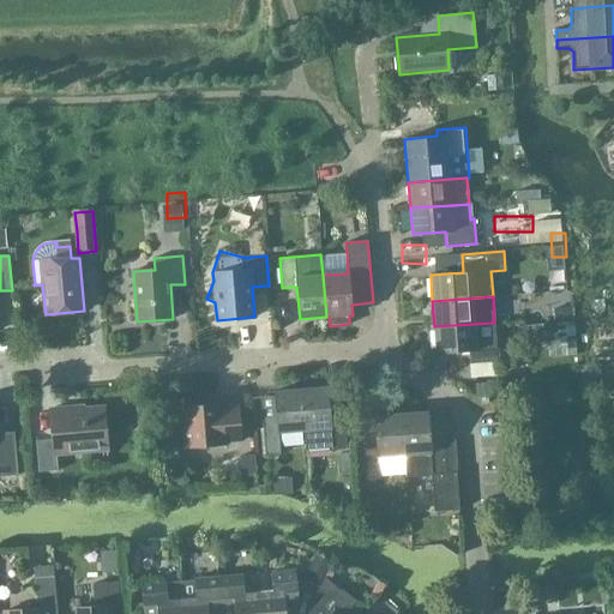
[(553,329),(578,326),(577,308),(552,311),(553,329)]
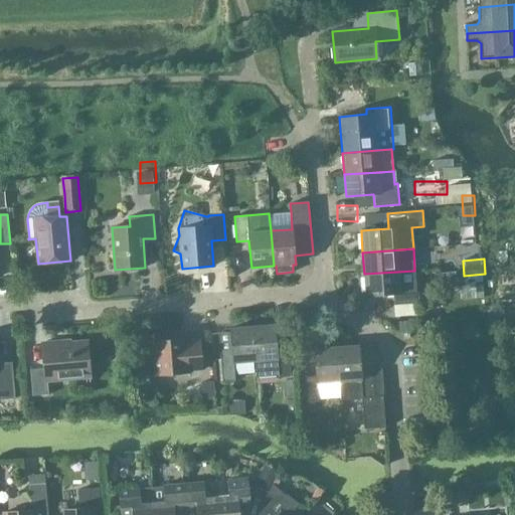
[(414,271),(364,274),(366,297),(393,295),(394,307),(419,305),(418,292),(416,293),(414,271)]
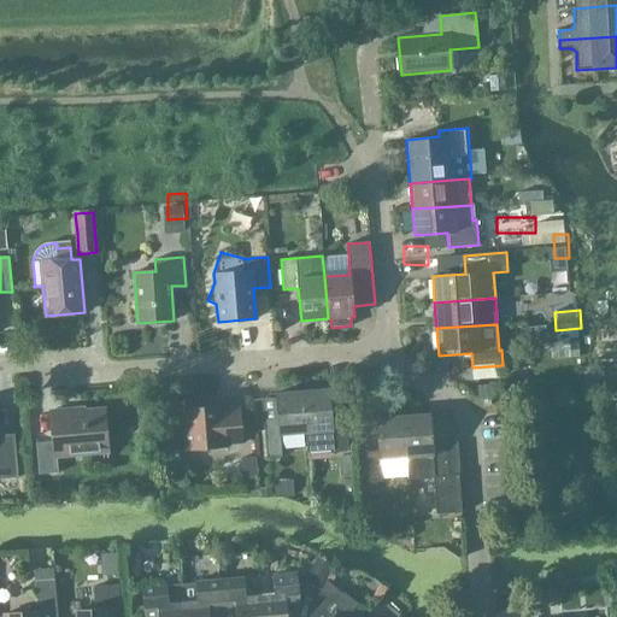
[(303,392),(306,434),(307,451),(334,450),(334,452),(348,451),(346,421),(331,422),(329,389),(303,392)]
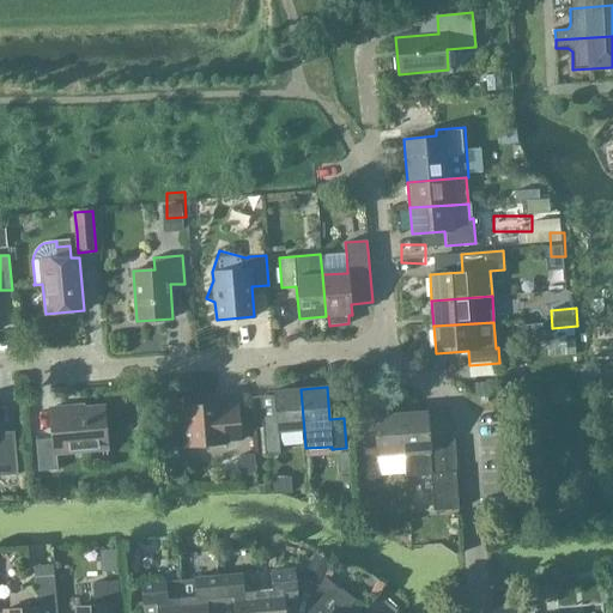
[(278,432),(304,431),(301,389),(274,390),(277,423),(262,424),(265,455),(279,454),(278,432)]
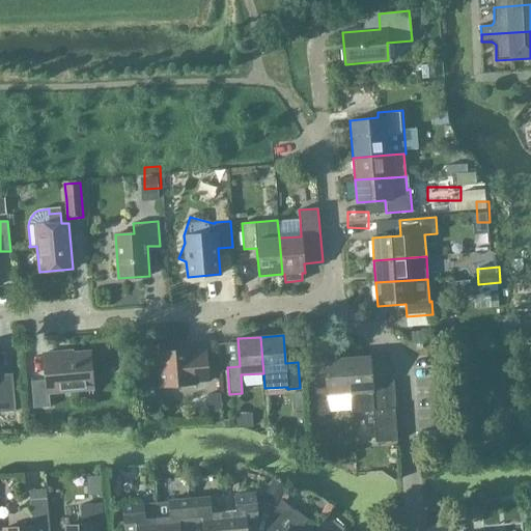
[(208,382),(206,351),(193,352),(193,350),(178,351),(178,345),(148,347),(149,366),(159,365),(160,387),(196,385),(196,383),(208,382)]
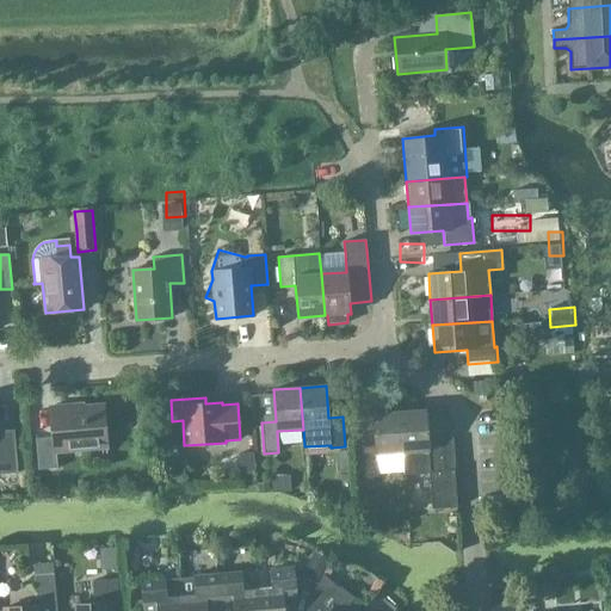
[(56,449),(106,445),(103,405),(69,408),(69,405),(50,407),(54,437),(36,439),(38,469),(57,468),(56,449)]
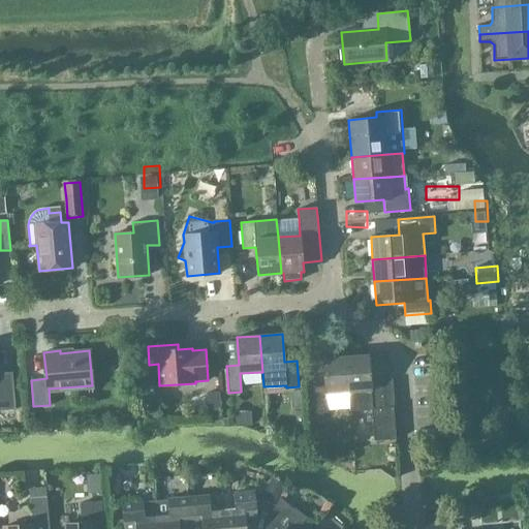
[(369,355),(346,356),(348,393),(350,411),(372,410),(374,441),(396,439),(393,407),(394,407),(393,381),(371,383),(369,355)]
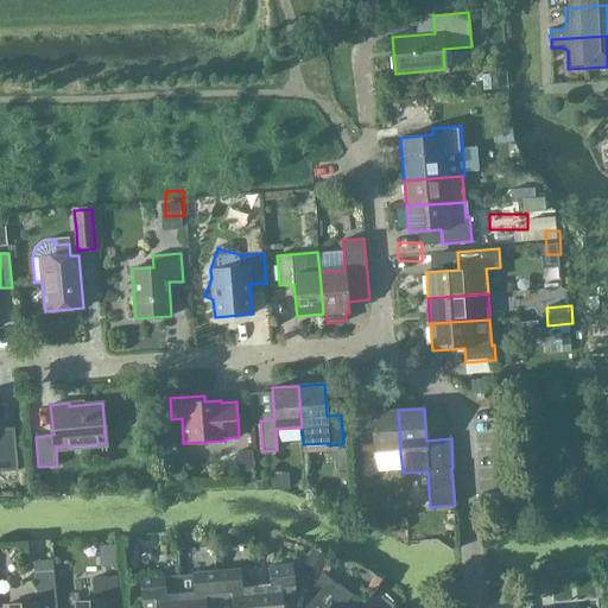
[(374,444),(360,445),(362,475),(377,474),(377,472),(375,454),(400,451),(398,410),(371,412),(374,444)]
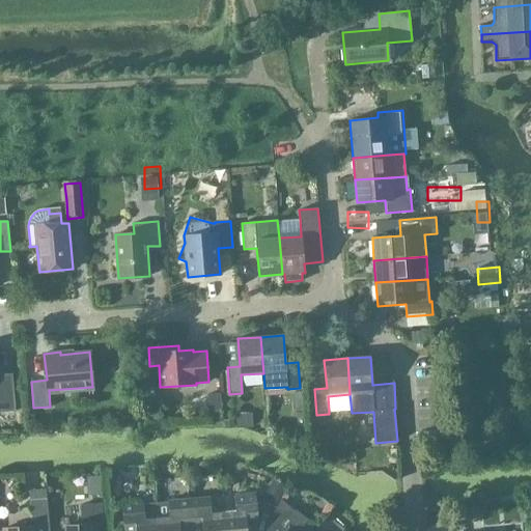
[(0,414),(16,413),(12,373),(0,374),(0,414)]
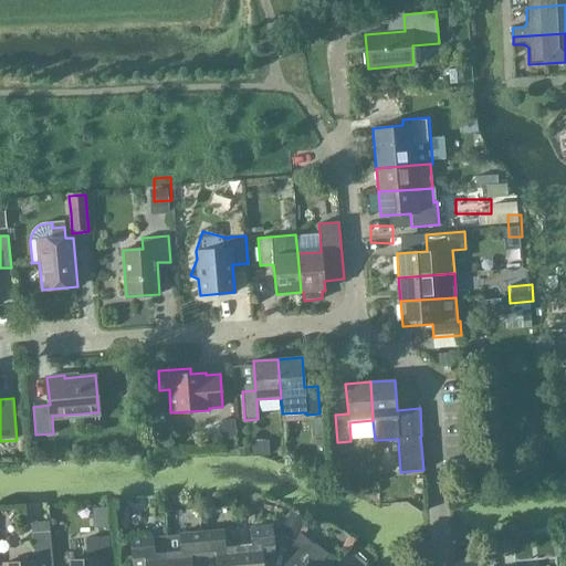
[(236,421),(236,404),(224,404),(224,421),(236,421)]
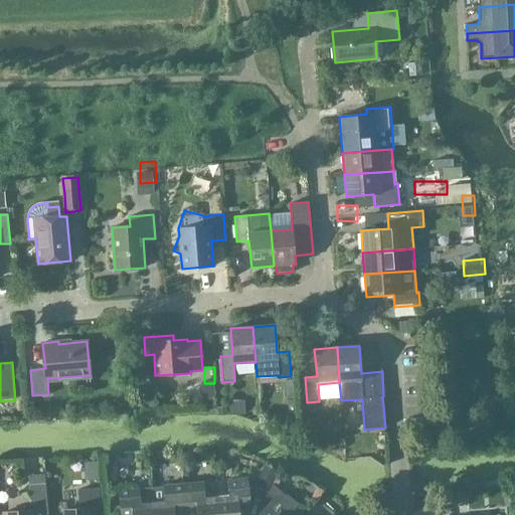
[(434,433),(449,431),(448,417),(433,419),(434,433)]
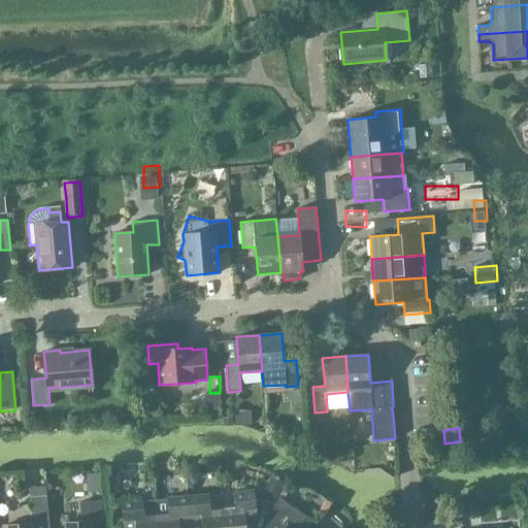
[(234,506),(222,507),(224,527),(245,527),(244,517),(257,516),(254,491),(233,493),(234,506)]
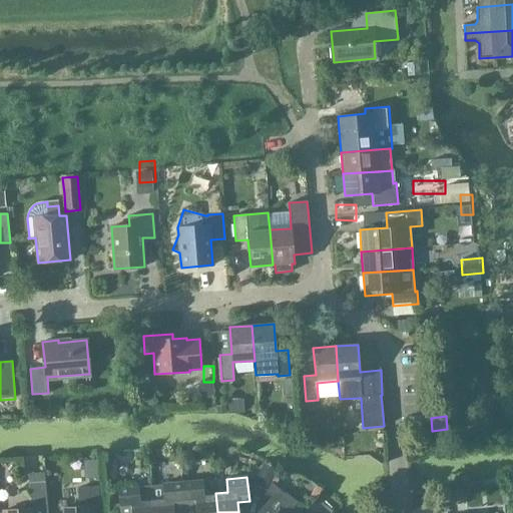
[(202,481),(182,483),(184,507),(195,506),(195,512),(217,512),(215,493),(203,494),(202,481)]
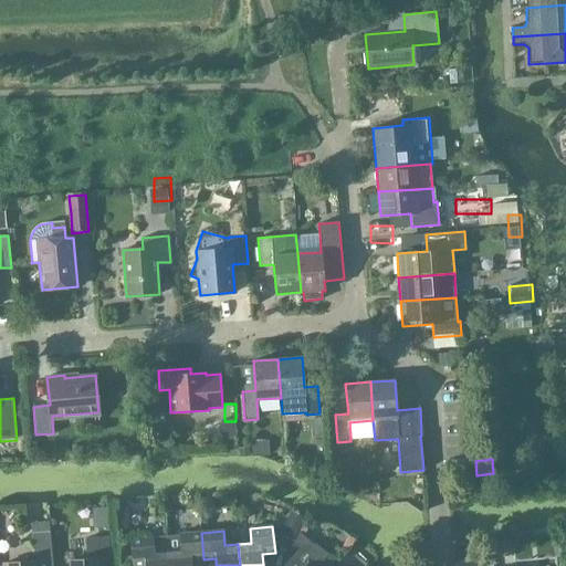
[(35,561),(3,564),(3,565),(52,565),(50,532),(33,534),(35,561)]
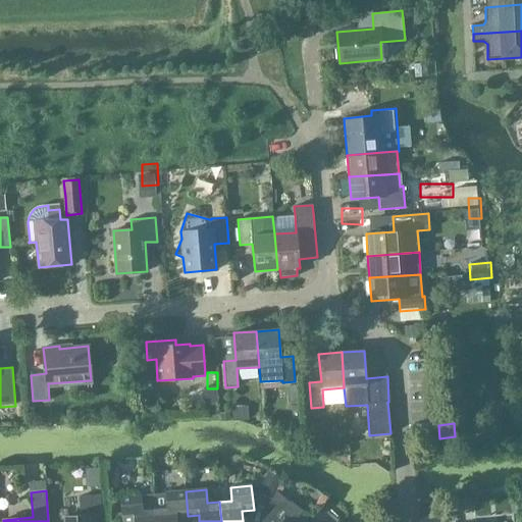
[(294,521),(303,511),(295,504),(294,506),(275,490),(265,514),(274,521),(294,521)]
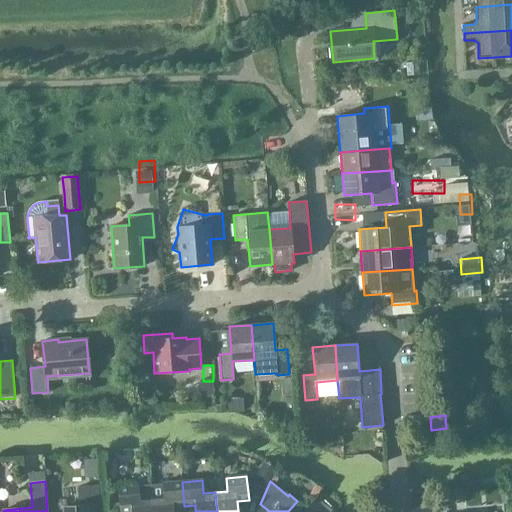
[(182,482),(150,485),(152,511),(173,511),(173,507),(184,506),(182,482)]
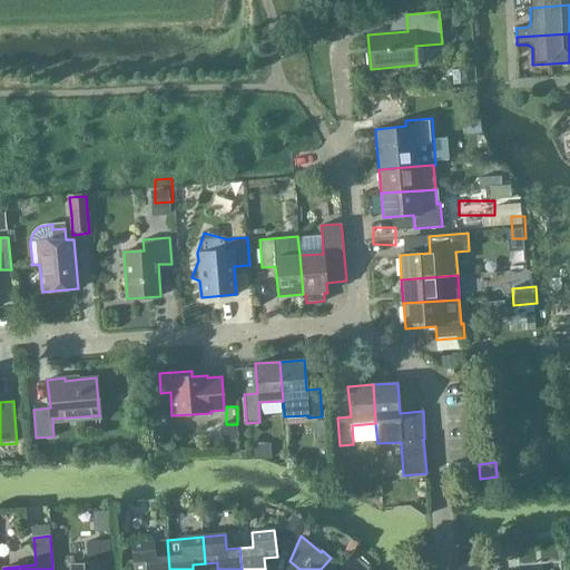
[(111,569),(109,540),(87,542),(88,562),(70,564),(70,569),(111,569)]
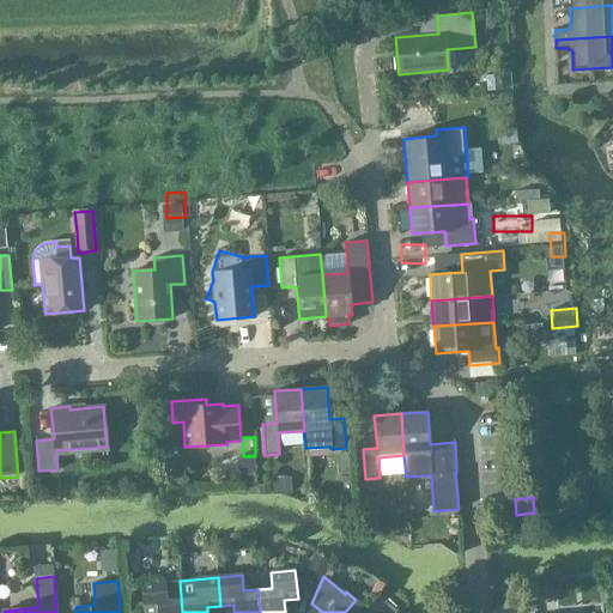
[(182,612),(180,581),(141,584),(144,612),(157,611),(157,612),(182,612)]
